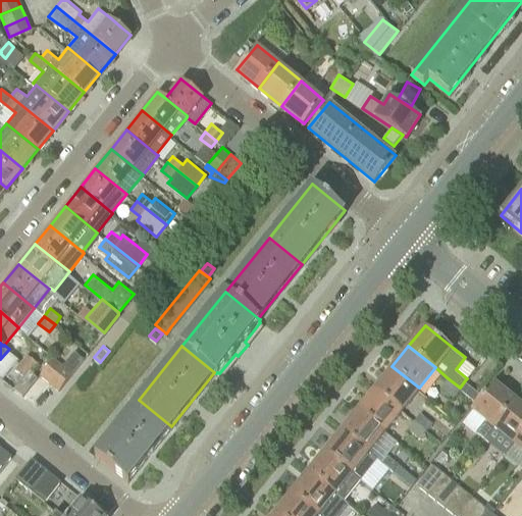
[(63,362),(73,370),(84,357),(73,349),(63,362)]
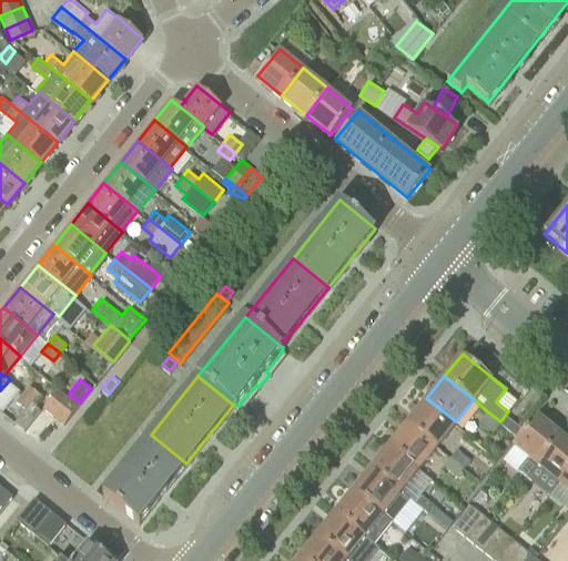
[(29,383),(22,391),(36,400),(41,393),(29,383)]
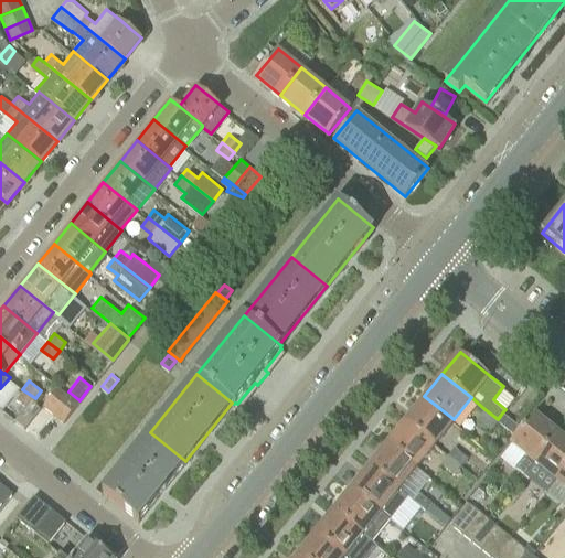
[(43,403),(53,411),(68,392),(57,384),(43,403)]
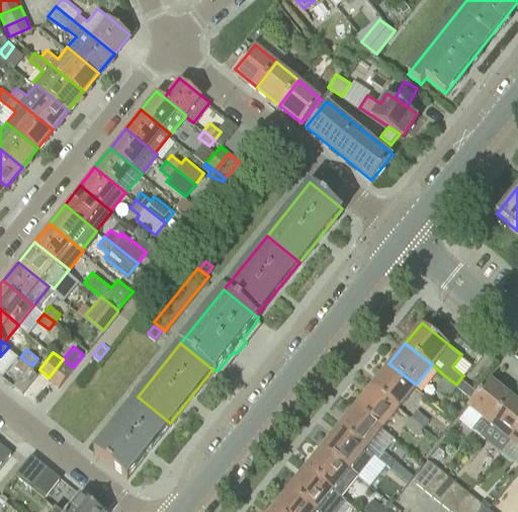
[(18,377),(13,384),(22,391),(36,372),(32,365),(20,357),(19,358),(14,364),(18,367),(23,371),(18,377)]
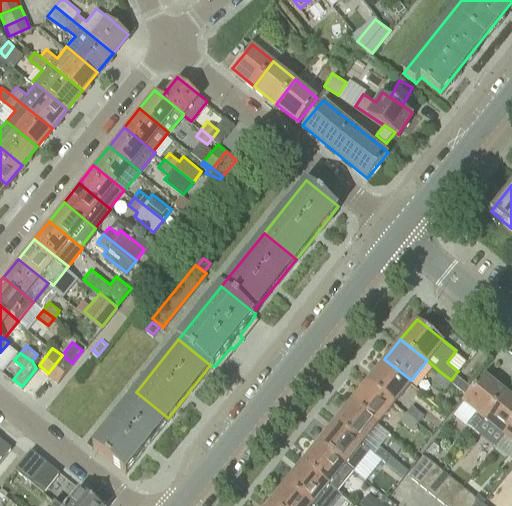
[(62,355),(48,373),(58,380),(72,363),(62,355)]
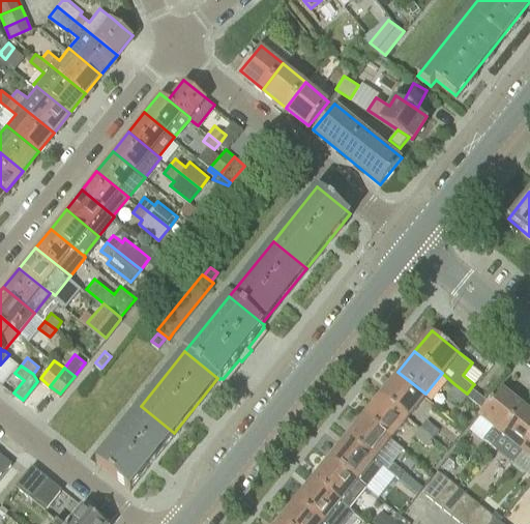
[(381,393),(409,415),(425,394),(398,372),(381,393)]
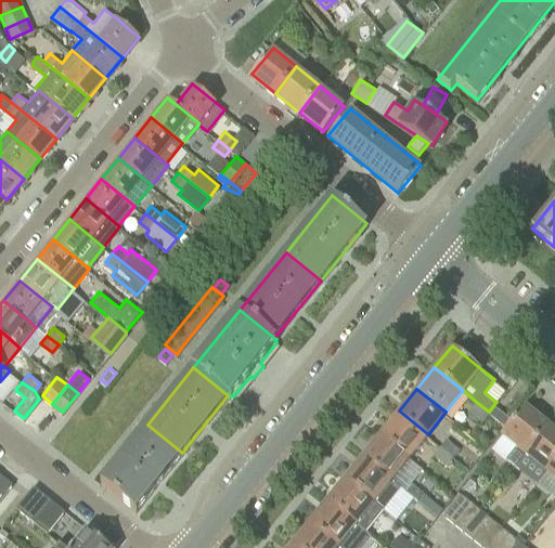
[(475,401),(468,408),(482,420),(489,412),(475,401)]
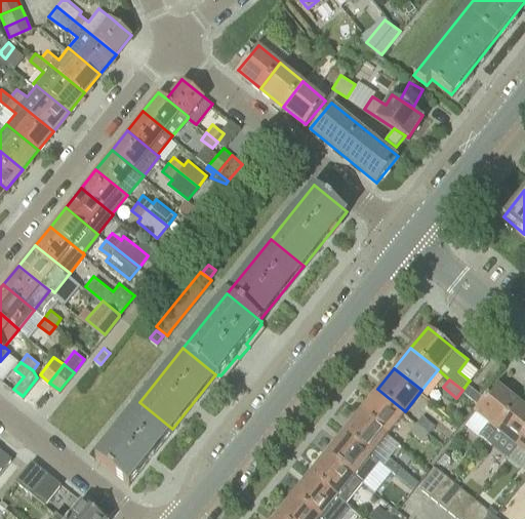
[(468,383),(462,390),(476,400),(481,393),(468,383)]
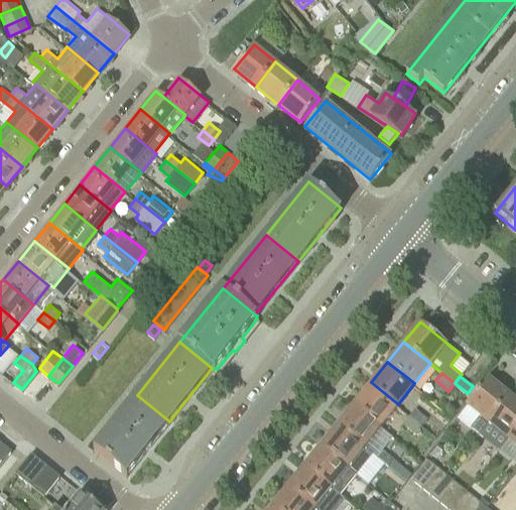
[(509,393),(489,377),(489,376),(468,403),(480,413),(471,423),(479,430),(509,393)]
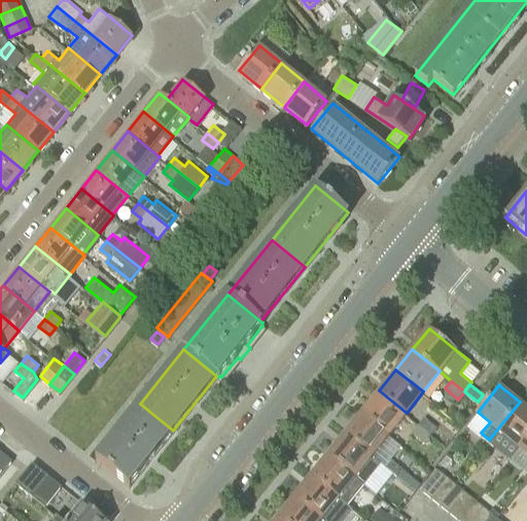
[(361,412),(389,433),(407,413),(379,390),(361,412)]
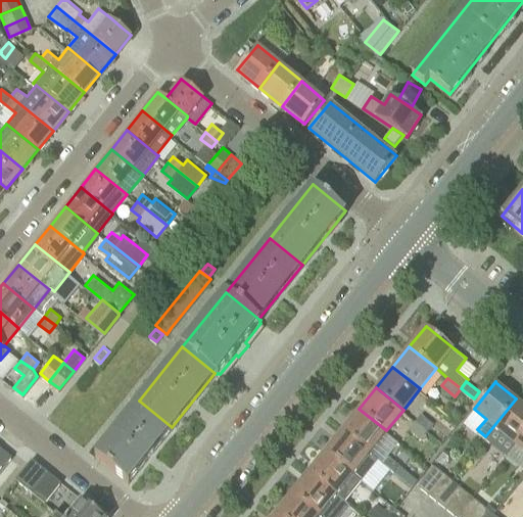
[(522,430),(522,404),(516,398),(485,436),(486,436),(506,453),(522,430)]
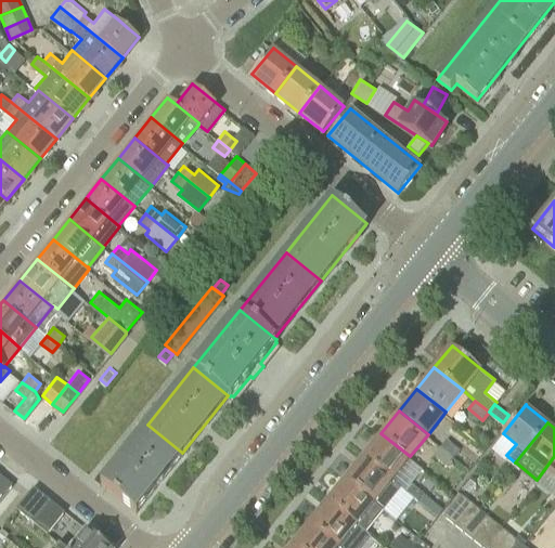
[(101,482),(136,510),(182,453),(147,425),(101,482)]
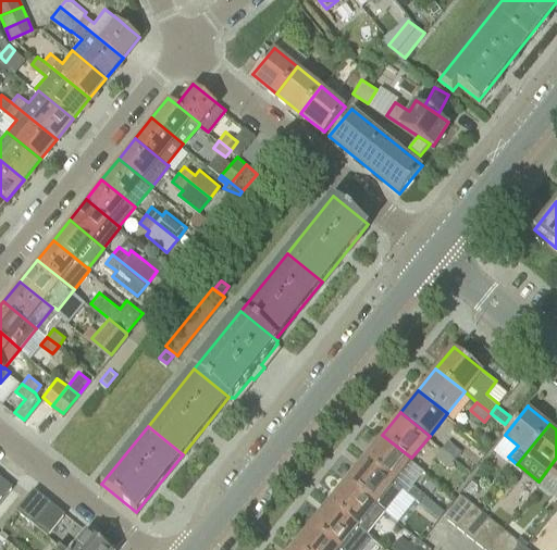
[(394,479),(411,458),(382,435),(364,457),(394,479)]
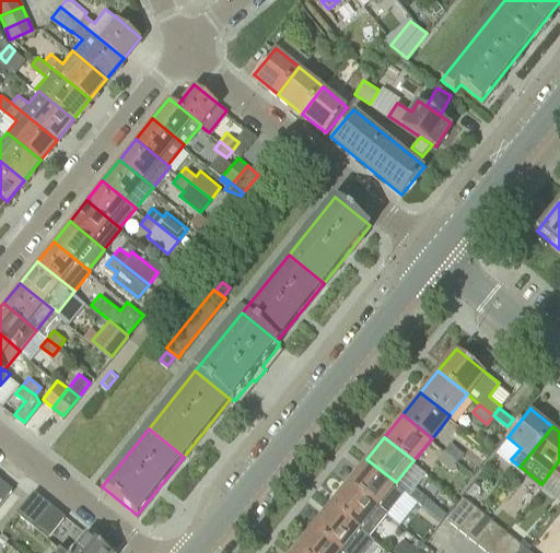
[(451,440),(444,448),(457,458),(464,450),(451,440)]
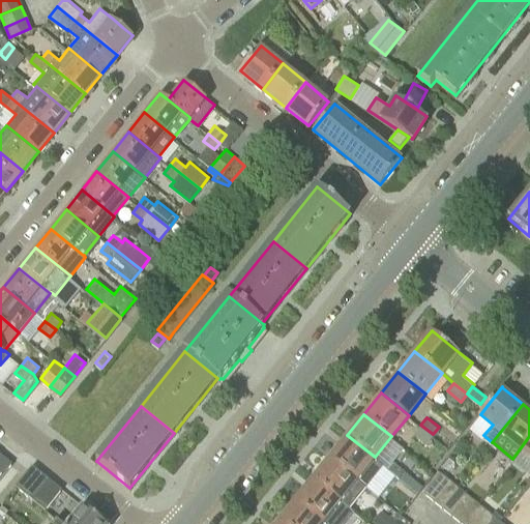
[(420,425),(414,433),(427,442),(433,434),(420,425)]
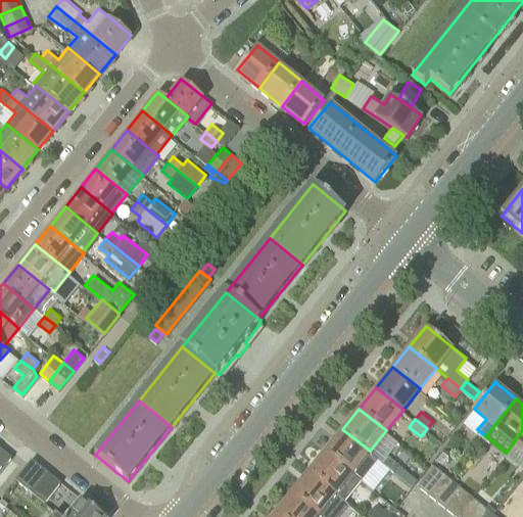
[(342,429),(326,450),(353,472),(361,478),(378,458),(370,452),(370,451),(342,429)]
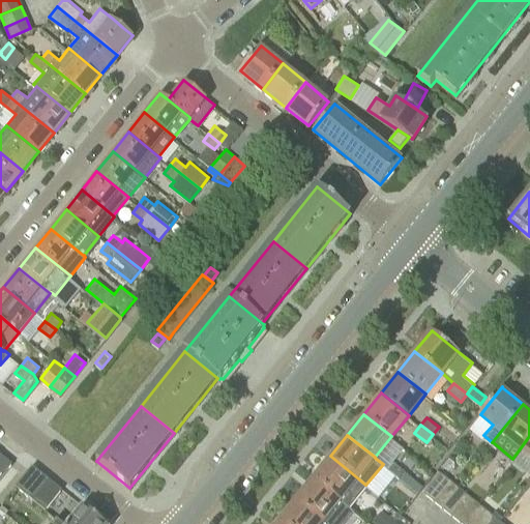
[(0,453),(0,476),(11,463),(0,453)]
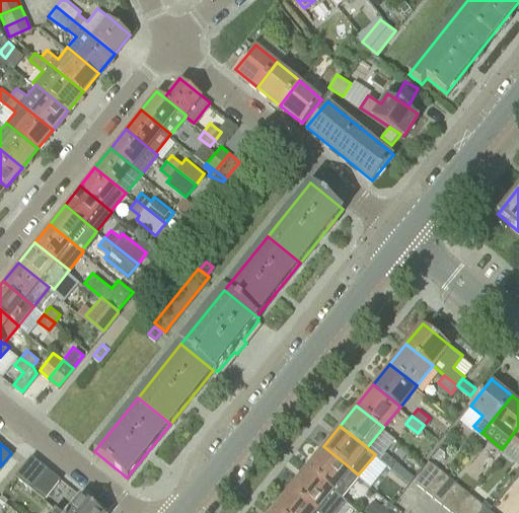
[(323,446),(306,466),(335,489),(334,489),(342,496),(359,475),(358,474),(351,468),(323,446)]
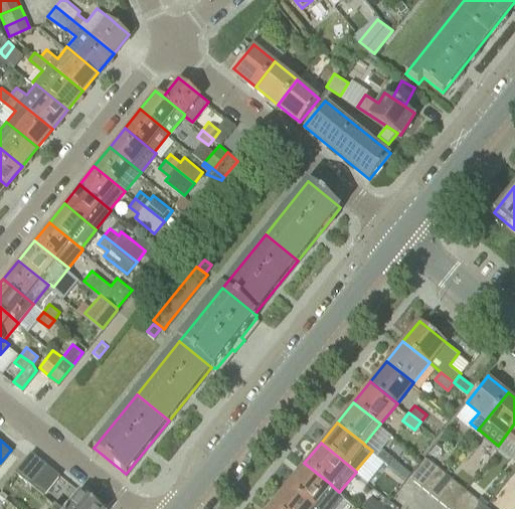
[(376,453),(384,460),(387,463),(393,456),(393,455),(382,446),(376,453)]
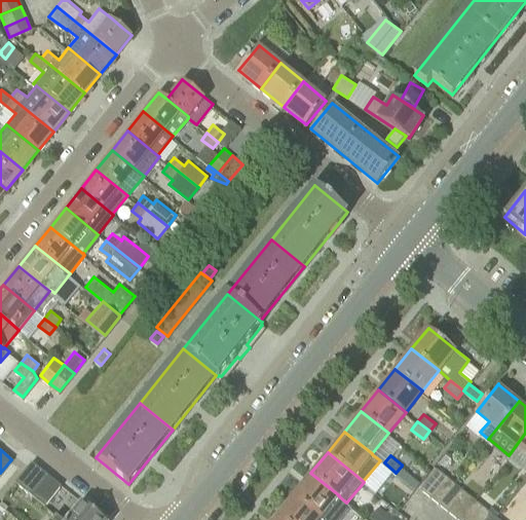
[(15,479),(33,492),(48,473),(32,459),(15,479)]
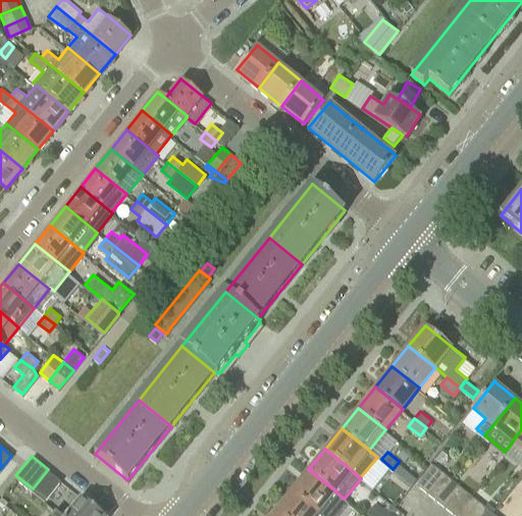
[(418,484),(426,491),(442,471),(434,464),(418,484)]
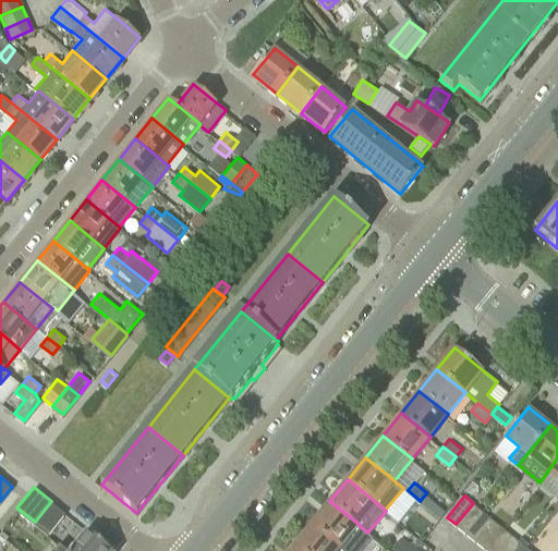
[(65,512),(51,501),(35,522),(48,534),(65,512)]
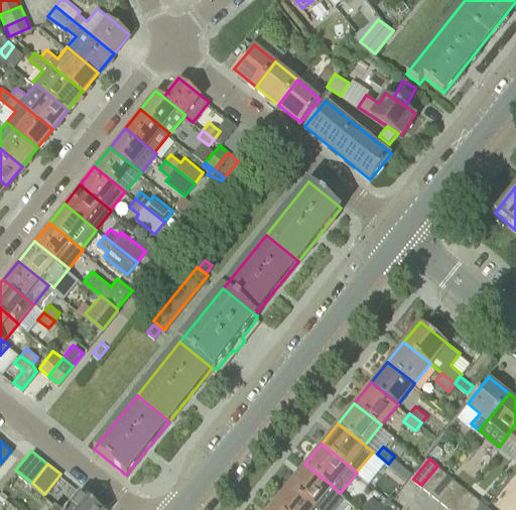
[(340,493),(332,486),(333,486),(304,464),(288,484),(316,506),(315,506),(320,509),(333,509),(344,496),(340,493)]
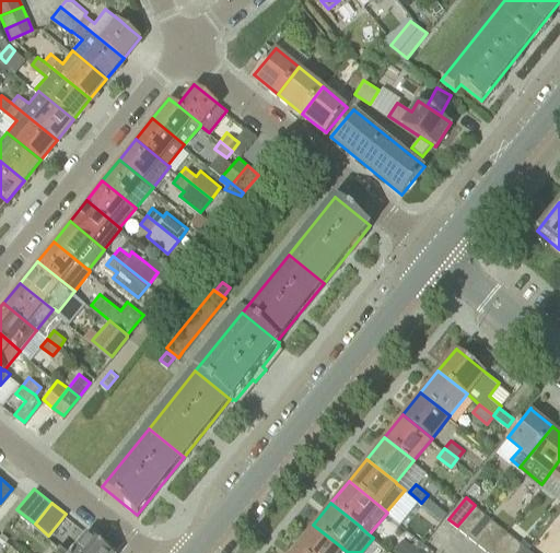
[(475,505),(457,526),(467,533),(485,513),(475,505)]
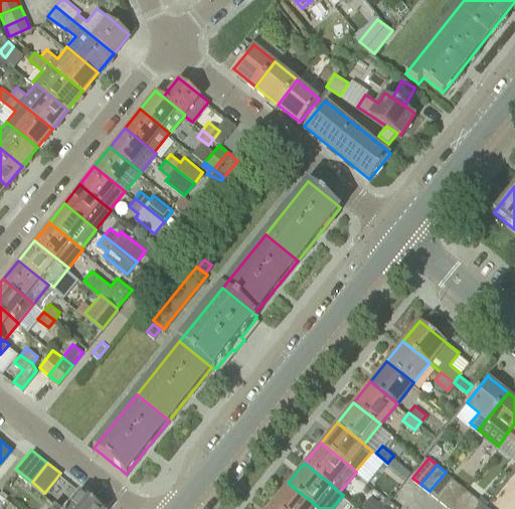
[(430,491),(438,498),(454,478),(446,472),(430,491)]
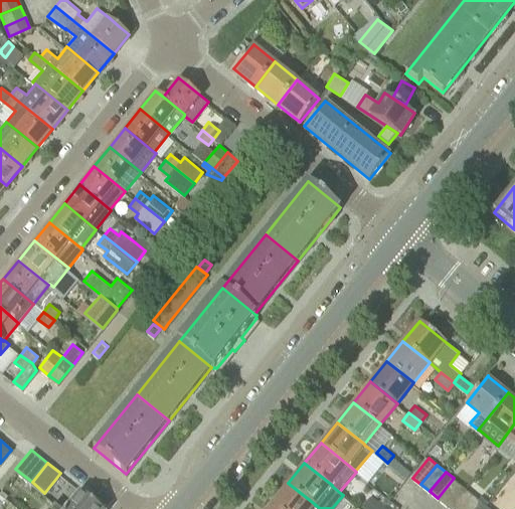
[(438,498),(447,505),(463,485),(454,478),(438,498)]
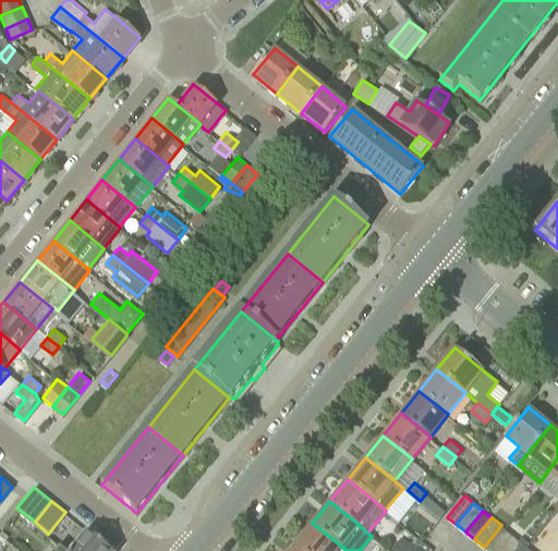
[(312,523),(294,546),(301,550),(347,550),(341,547),(342,547),(312,523)]
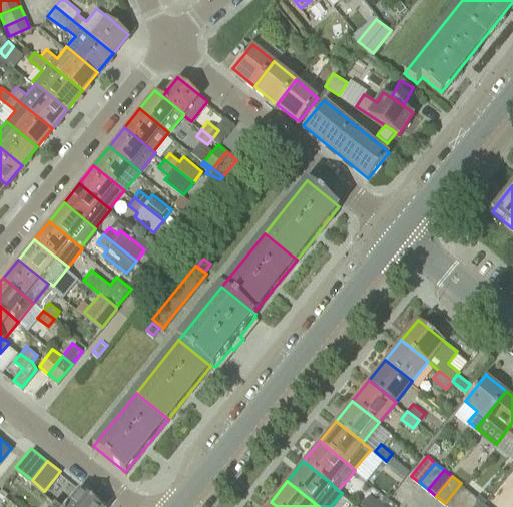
[(461,483),(445,503),(449,506),(456,506),(470,491),(461,483)]
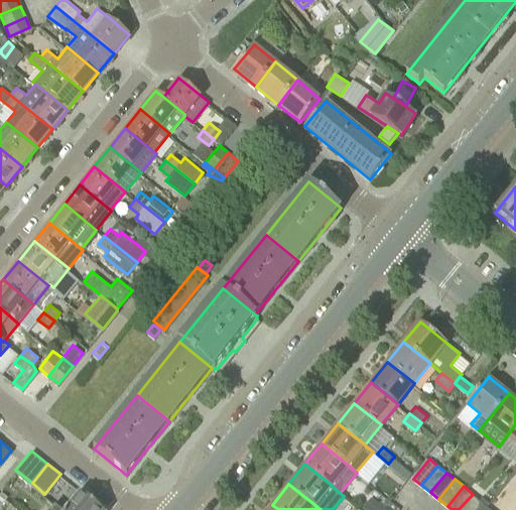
[(105,509),(80,490),(63,509),(105,509)]
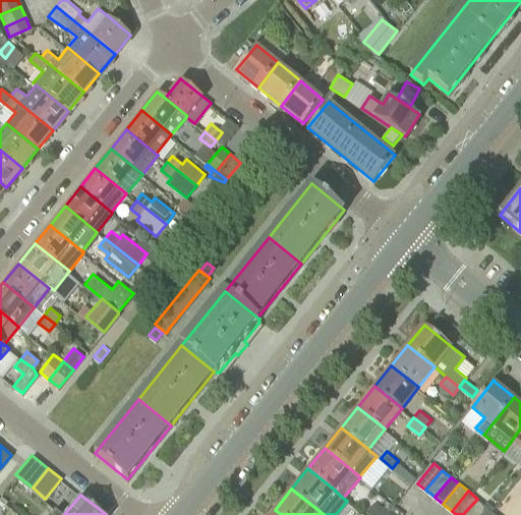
[(463,514),(477,514),(485,505),(477,499),(463,514)]
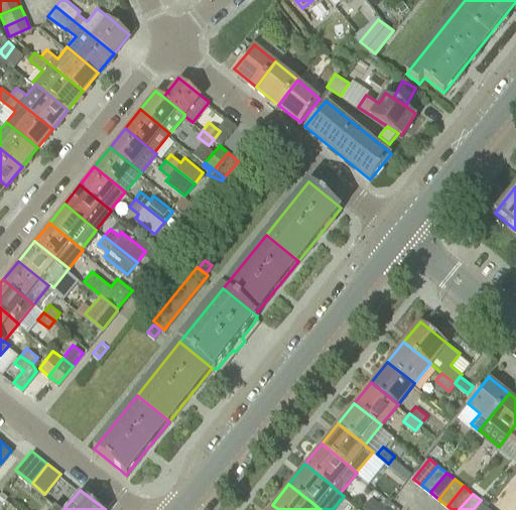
[(473,509),(488,509),(490,508),(481,500),(473,509)]
